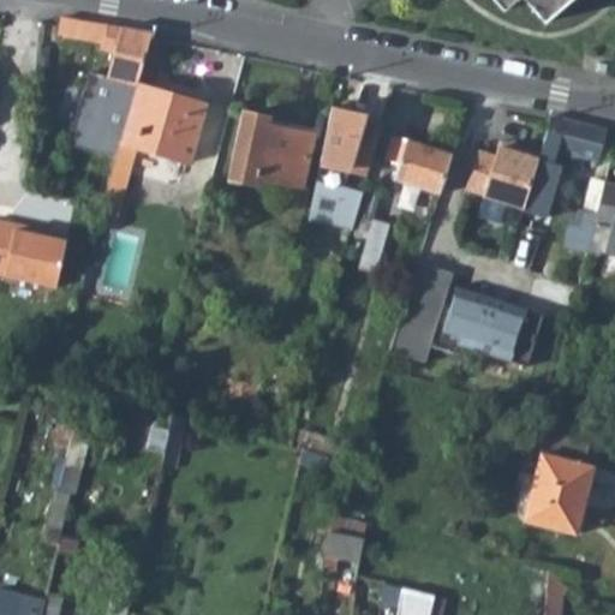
[(488,0),(501,16),(520,0),(541,25),(572,0),(488,0)]
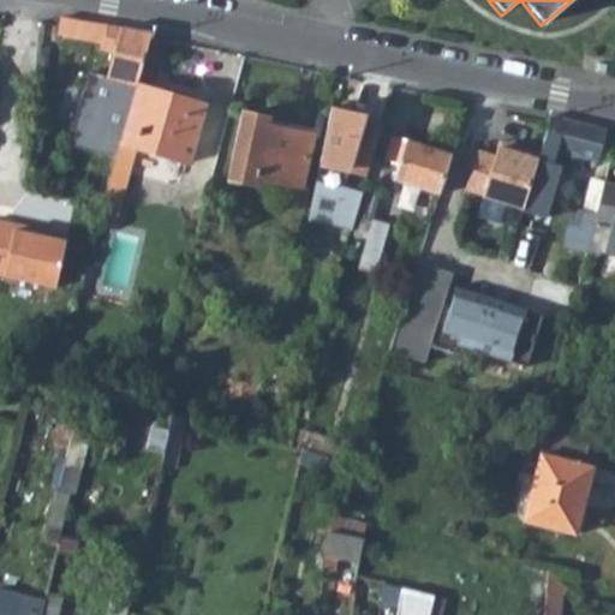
[(150,42),(153,33),(131,29),(63,19),(60,30),(59,37),(99,46),(97,49),(112,53),(107,78),(120,81),(117,105),(112,105),(107,131),(97,130),(91,153),(114,160),(120,144),(137,87),(150,42)]
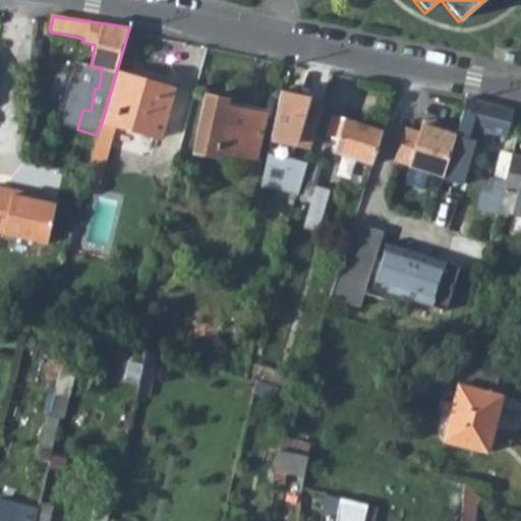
[(82,42),(80,63),(91,66),(95,45),(82,42)]
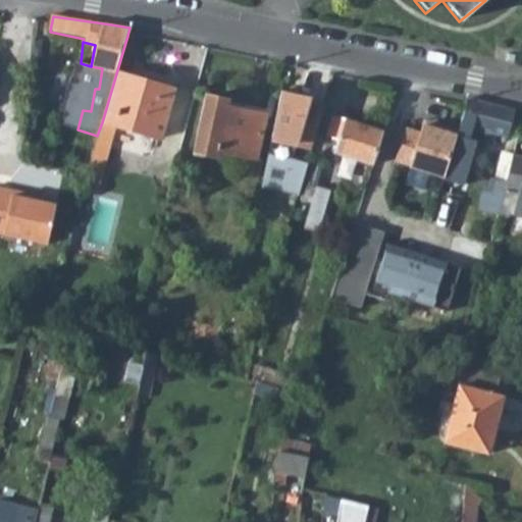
[(174,93),(116,73),(102,122),(116,126),(159,141),(174,93)]
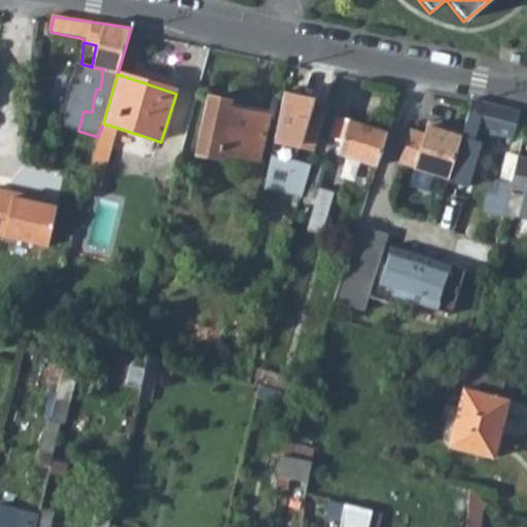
[(326,102),(285,90),(265,187),(303,198),(312,164),(295,157),(299,144),(316,149),(326,102)]
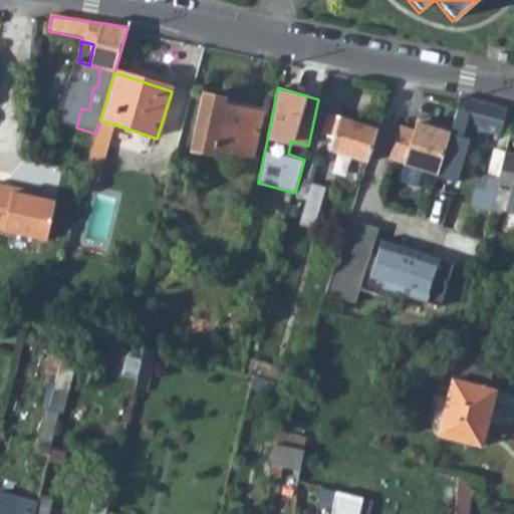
[(251,160),(261,117),(222,108),(223,100),(203,95),(189,152),(209,157),(211,151),(251,160)]
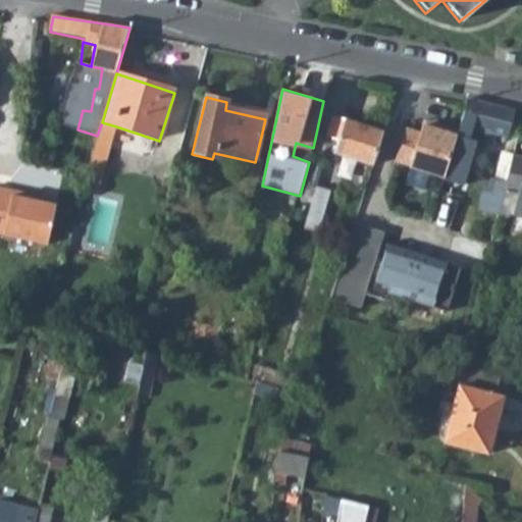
[(442,185),(462,191),(474,149),(481,150),(486,134),(507,139),(515,110),(468,99),(467,104),(458,133),(445,178),(442,185)]
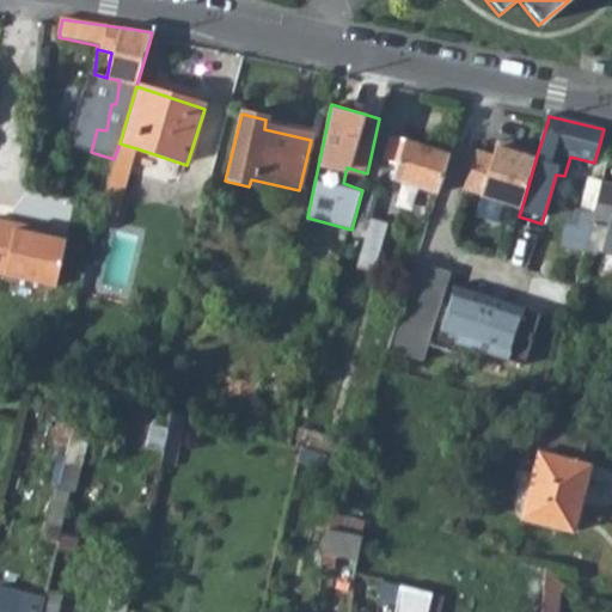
[(441,179),(448,155),(391,139),(383,163),(397,167),(393,182),(436,194),(441,179)]
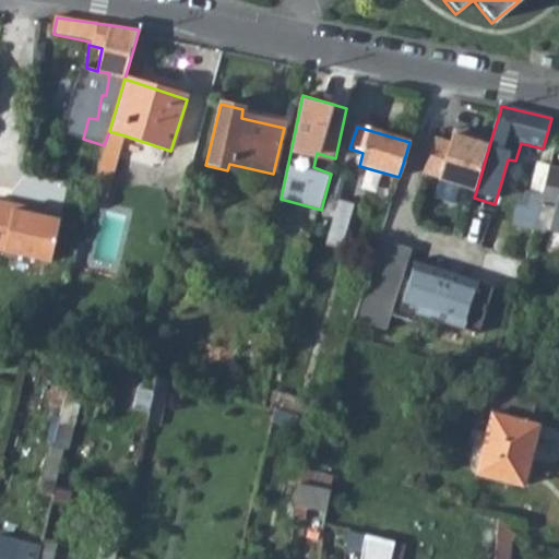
[(104,145),(97,175),(115,178),(125,135),(109,131),(104,145)]
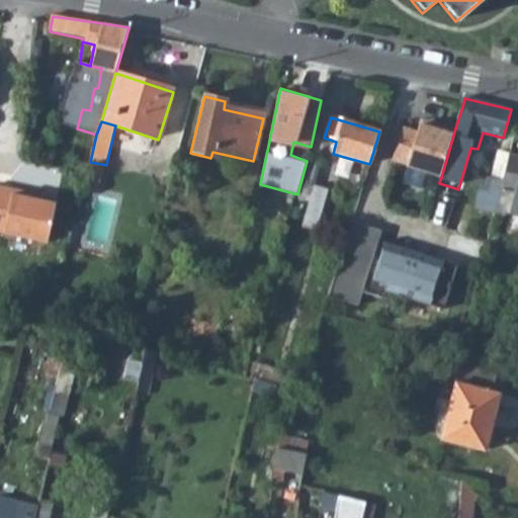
[(441,177),(454,132),(435,125),(433,131),(419,126),(417,134),(402,130),(392,163),(441,177)]
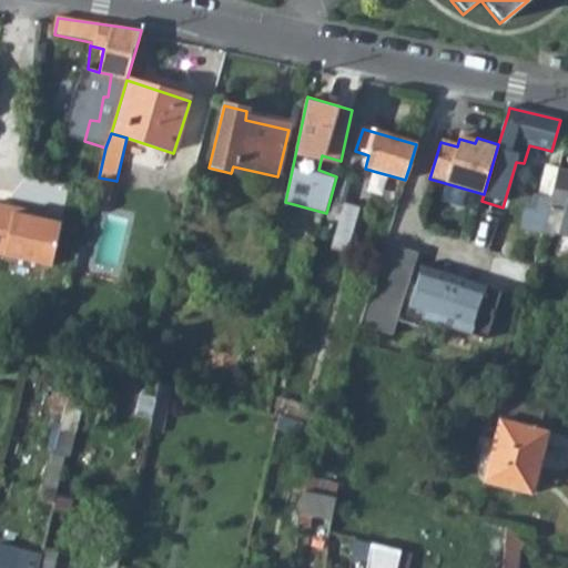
[(558,170),(545,166),(534,210),(547,213),(558,171),(558,170)]
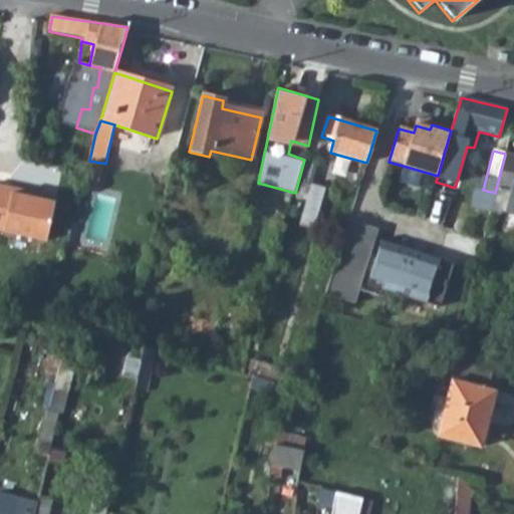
[(513,156),(505,155),(495,193),(490,212),(501,215),(502,210),(507,211),(513,212),(513,156)]
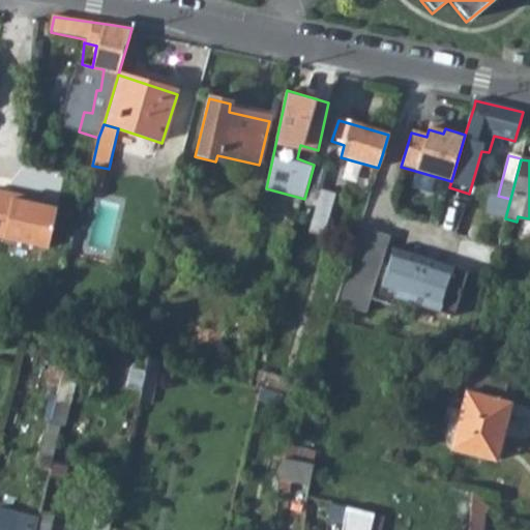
[(304,199),(302,204),(314,208),(307,234),(324,237),(334,196),(322,192),(327,169),(314,165),(304,199)]
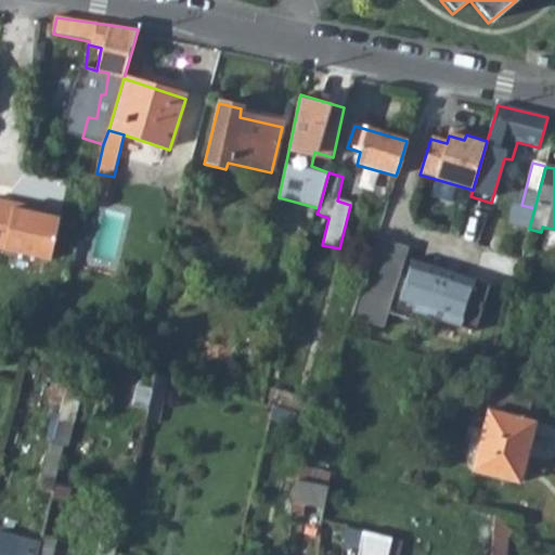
[(37,205),(0,197),(0,247),(57,261),(66,218),(36,210),(37,205)]
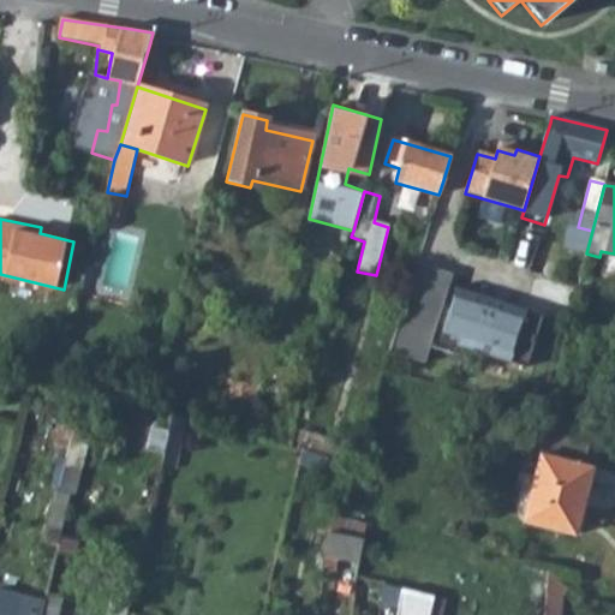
[(587,251),(592,231),(569,225),(565,245),(587,251)]
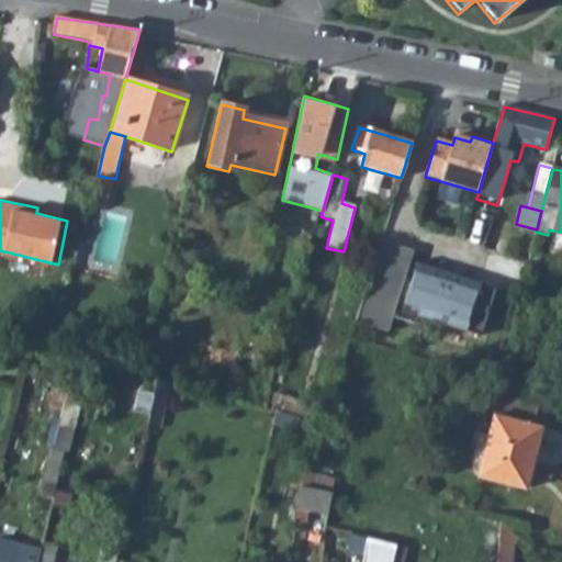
[(381,240),(355,322),(388,333),(395,310),(481,337),(496,289),(411,261),(414,250),(381,240)]
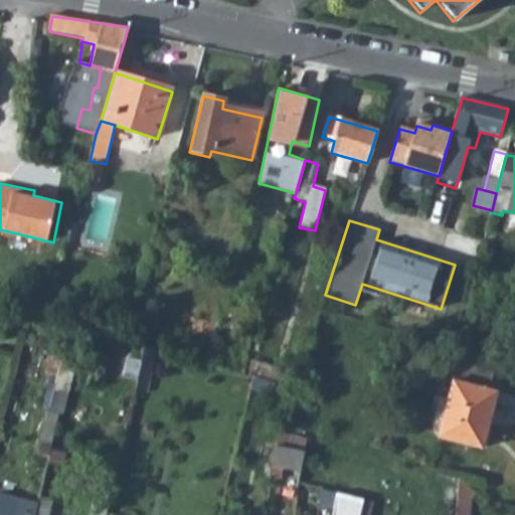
[(494,236),(485,235),(483,246),(491,247),(494,236)]
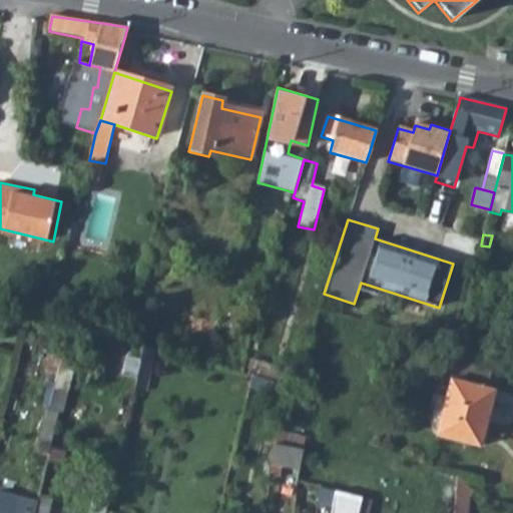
[(155,352),(142,349),(132,392),(145,394),(155,352)]
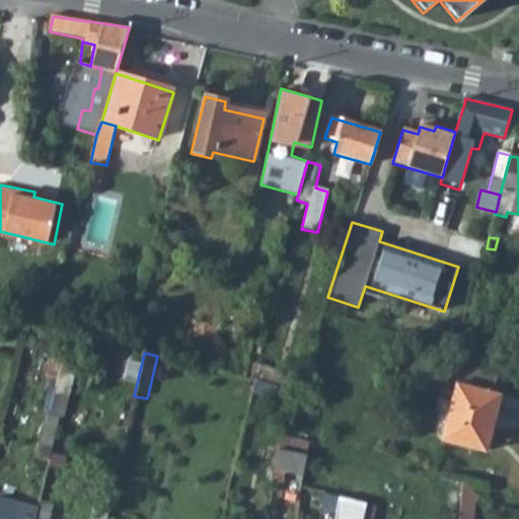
[(499,375),(461,367),(445,442),(484,451),(490,426),(495,427),(502,395),(495,393),(499,375)]
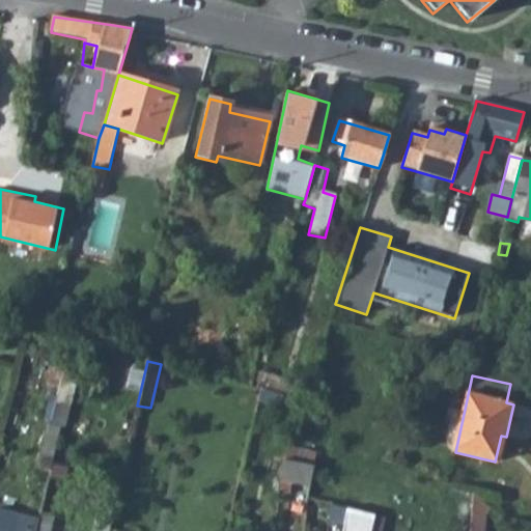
[(298,417),(305,399),(260,387),(256,404),(298,417)]
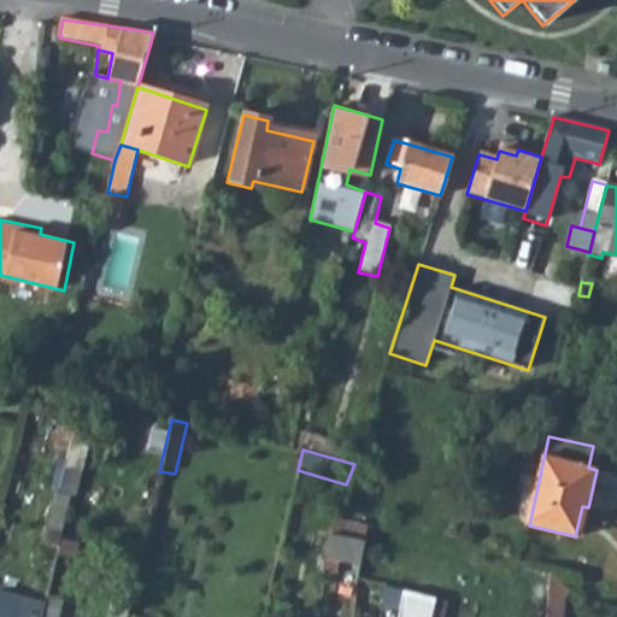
[(345,536),(350,524),(334,517),(328,533),(345,536)]
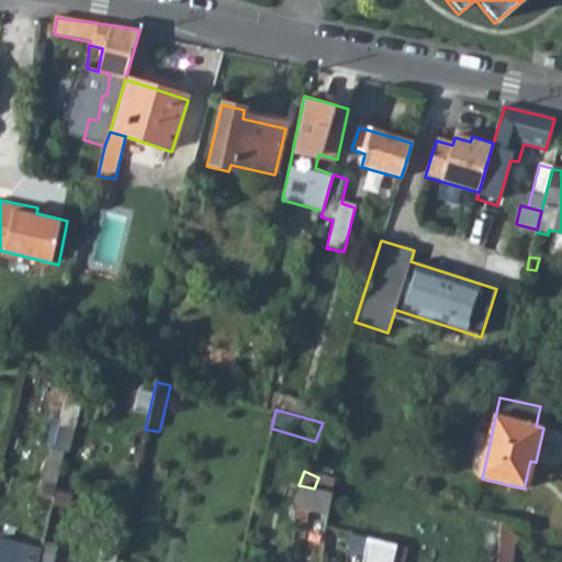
[(306,508),(318,509),(318,516),(326,516),(332,492),(314,489),(299,485),(295,502),(293,520),(305,521),(306,508)]
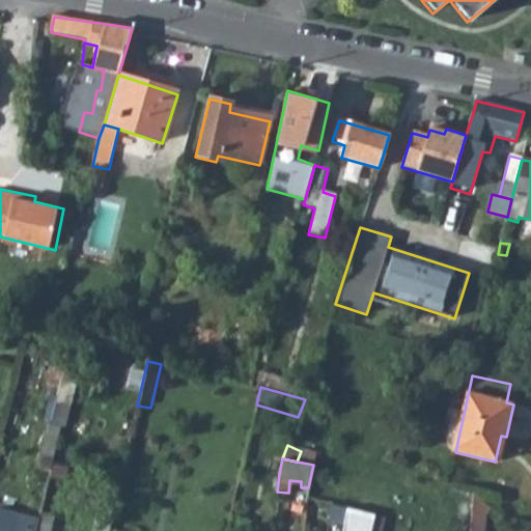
[(484,530),(485,513),(492,509),(474,493),(470,530),(484,530)]
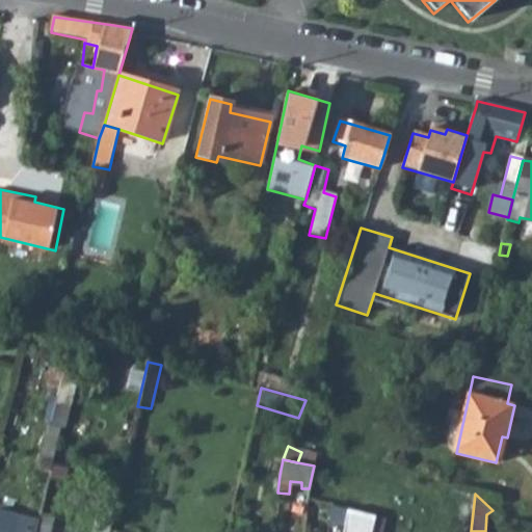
[(368,531),(371,515),(331,504),(328,521),(350,527),(348,531),(368,531)]
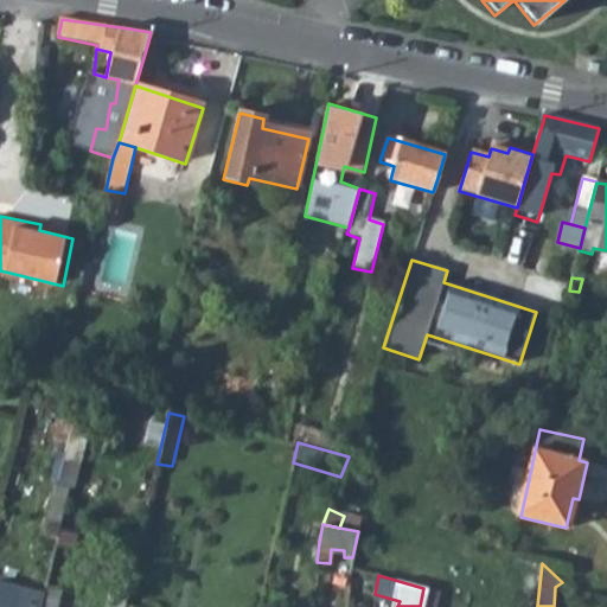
[(420,606),(433,606),(436,592),(423,588),(420,606)]
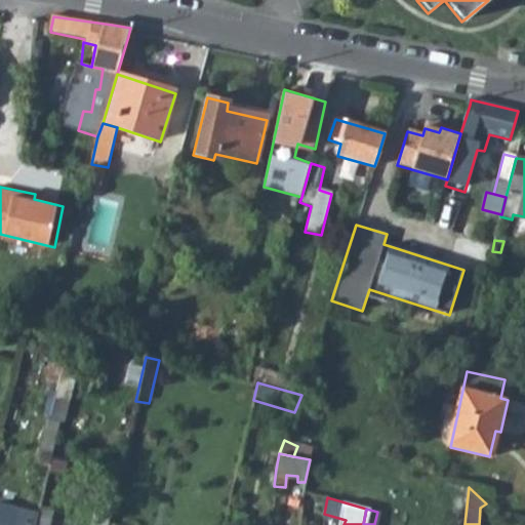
[(35,524),(38,515),(21,510),(15,524),(35,524)]
